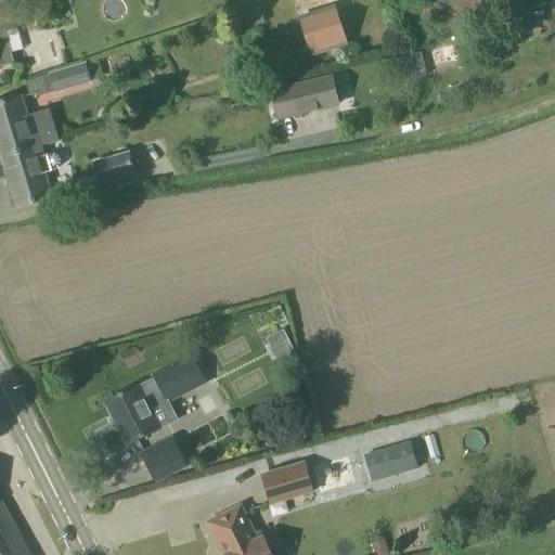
[(253,9),(236,12),(240,27),(256,24),(253,9)]
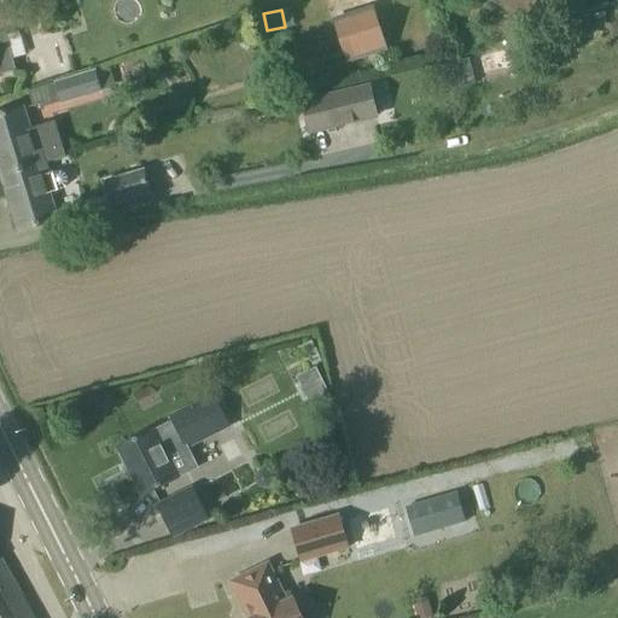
[(347,62),(386,50),(373,10),(334,22),(347,62)]
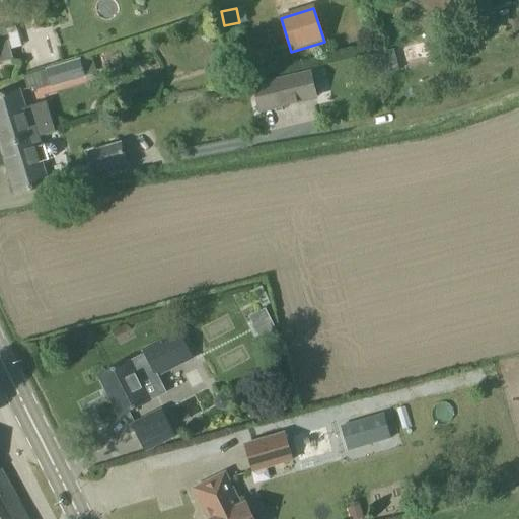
[(0,63),(14,60),(5,28),(0,28),(0,63)]
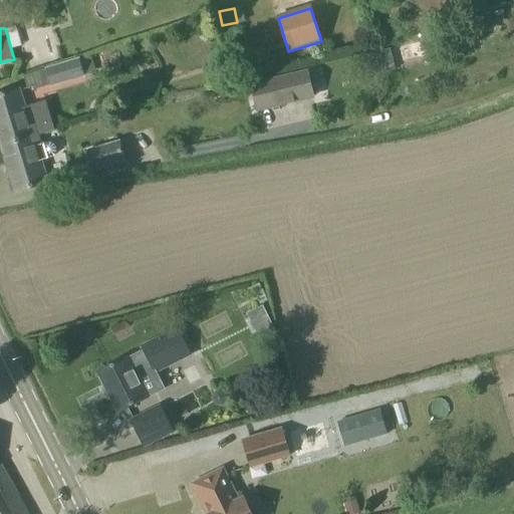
[(376,55),(382,77),(397,73),(391,52),(376,55)]
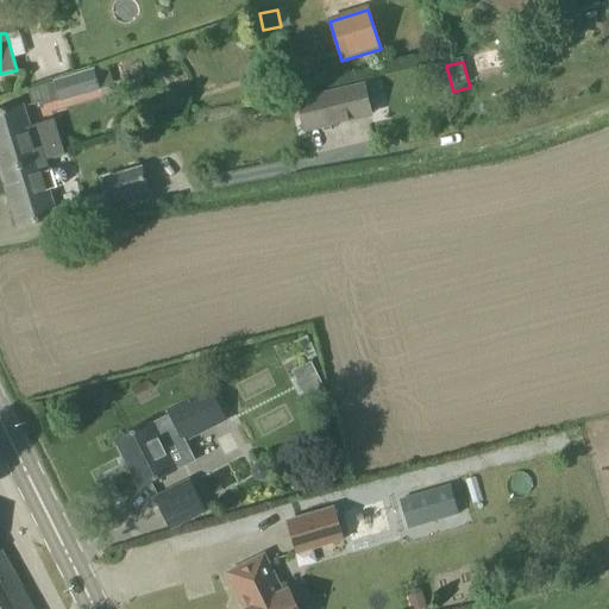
[(98,92),(98,90),(113,86),(108,68),(57,83),(62,102),(98,92)]
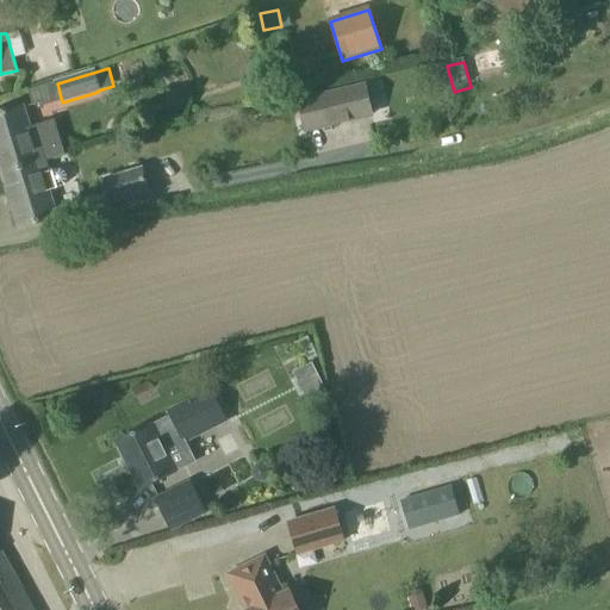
[(363,88),(317,100),(324,128),(371,117),(363,88)]
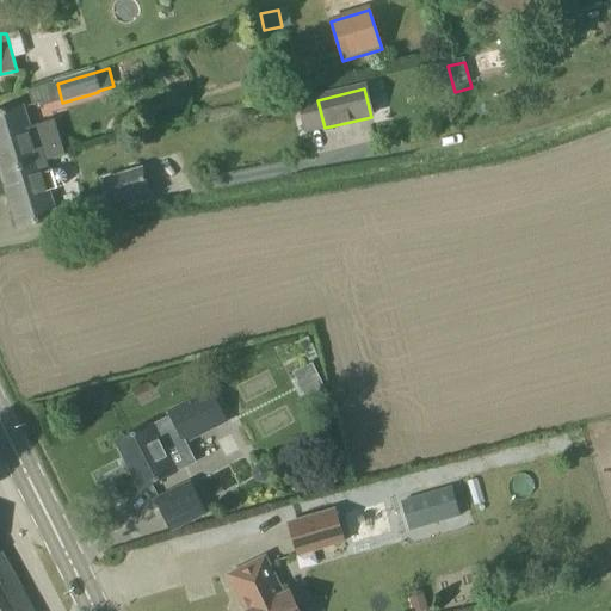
[(285,100),(271,102),(272,113),(287,112),(285,100)]
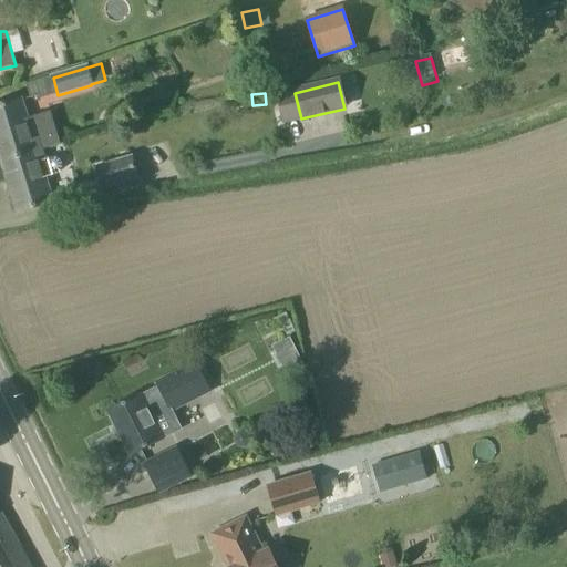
[(0,155),(2,162),(37,152),(60,144),(57,132),(51,134),(45,114),(32,119),(33,123),(29,125),(21,100),(0,106),(0,155)]
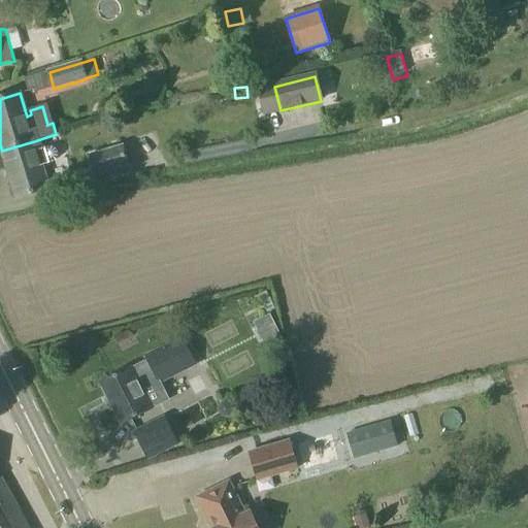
[(41,166),(51,163),(56,161),(58,156),(56,151),(52,147),(46,147),(37,151),(34,141),(2,151),(7,169),(9,168),(11,173),(8,174),(17,199),(48,189),(41,166)]
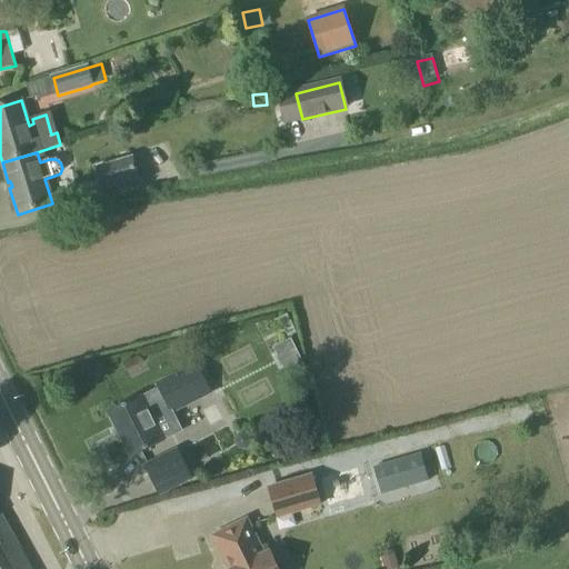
[(103,188),(138,178),(132,159),(98,169),(103,188)]
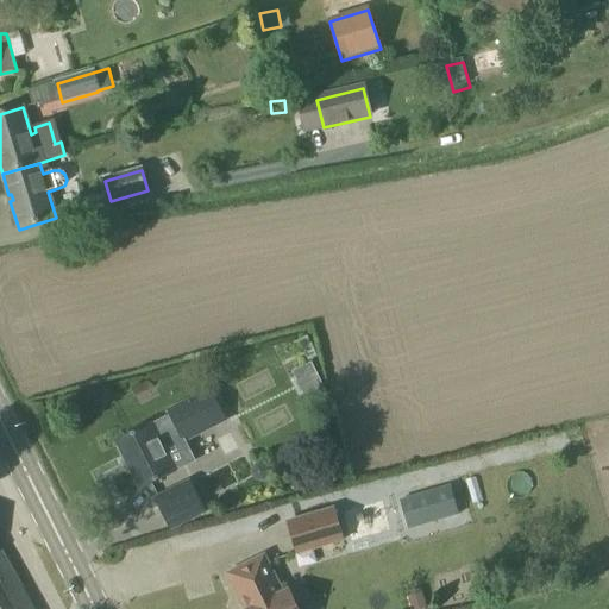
[(150,426),(117,443),(140,490),(174,473),(162,451),(181,440),(182,443),(225,421),(209,391),(167,413),(169,416),(150,426)]
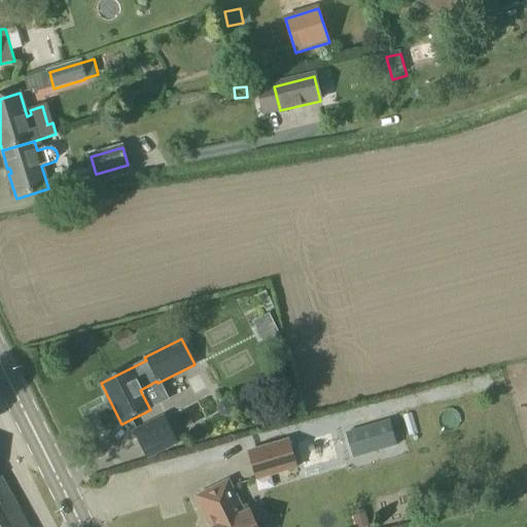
[(164,417),(135,432),(147,458),(177,443),(164,417)]
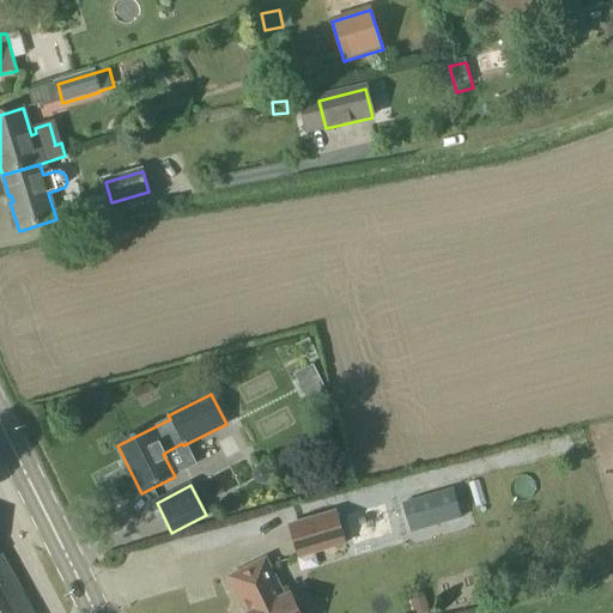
[(453,489),(402,503),(407,520),(410,528),(429,523),(438,520),(439,525),(443,523),(462,519),(453,489)]
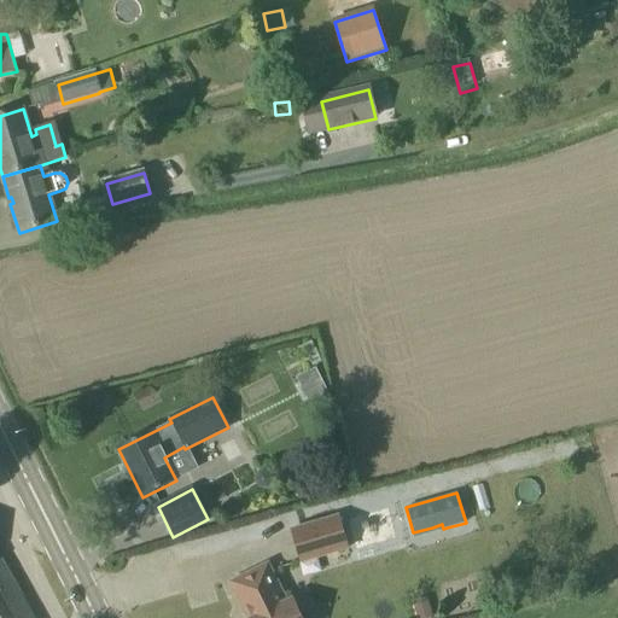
[(363,520),(368,541),(407,530),(402,511),(363,520)]
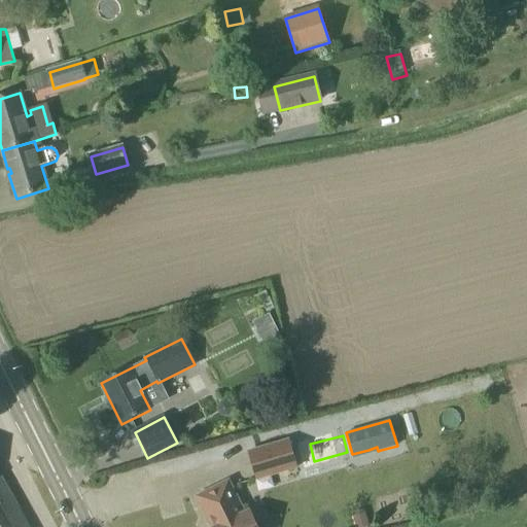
[(249,452),(257,480),(296,468),(288,441),(249,452)]
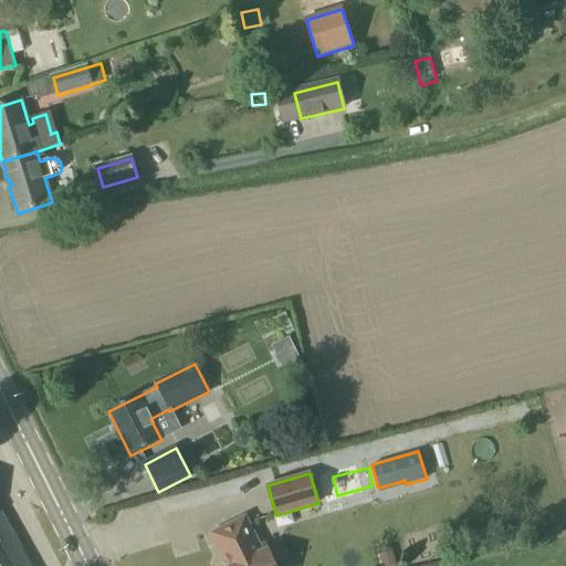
[(31,565),(9,526),(0,510),(0,565),(31,565)]
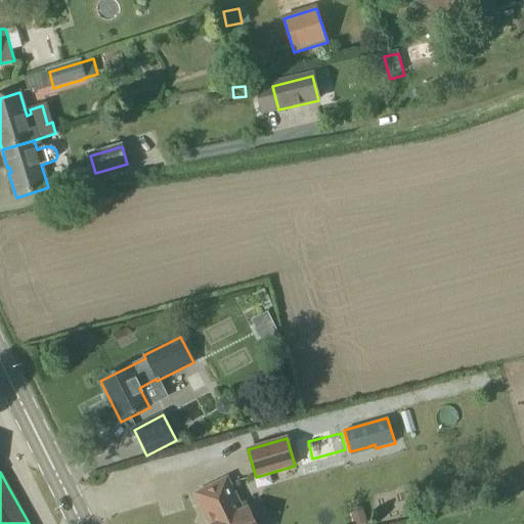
[(243,510),(229,483),(227,478),(195,494),(210,523),(256,523),(248,508),(243,510)]
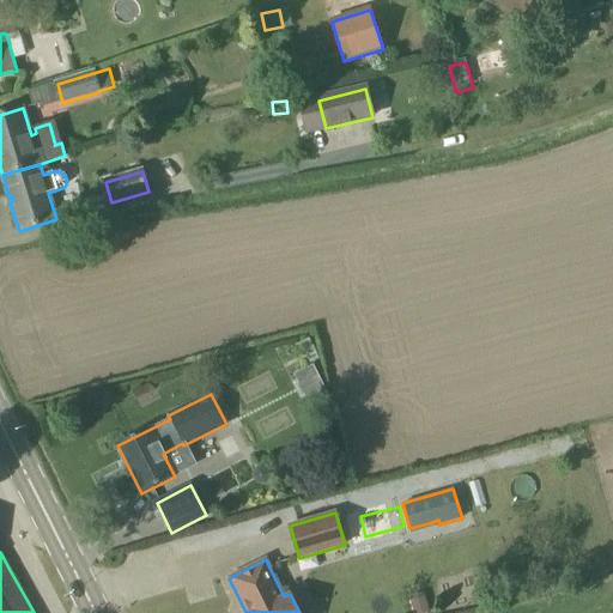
[(429,612),(424,595),(408,600),(412,612),(429,612)]
